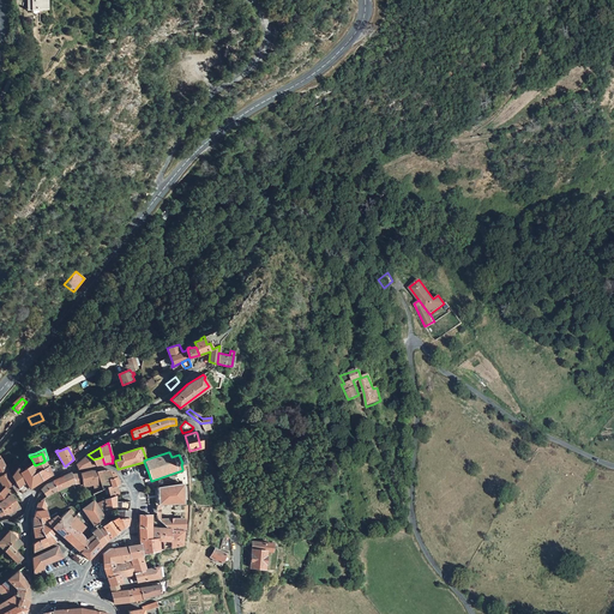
[(88,455),(77,464),(78,469),(96,467),(94,459),(88,455)]
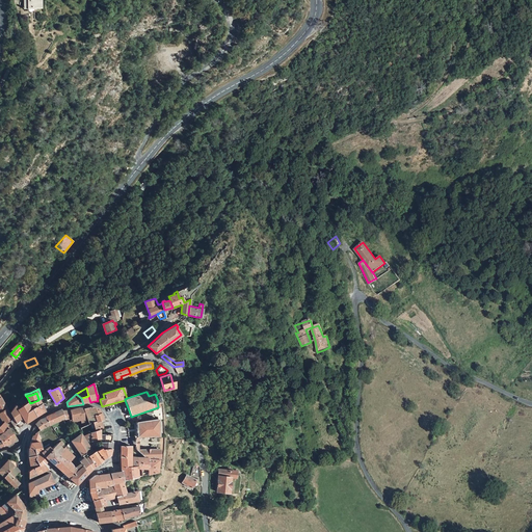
[(4,423),(9,421),(12,419),(7,409),(8,408),(4,402),(2,399),(2,397),(0,398),(0,417),(3,423),(4,423)]
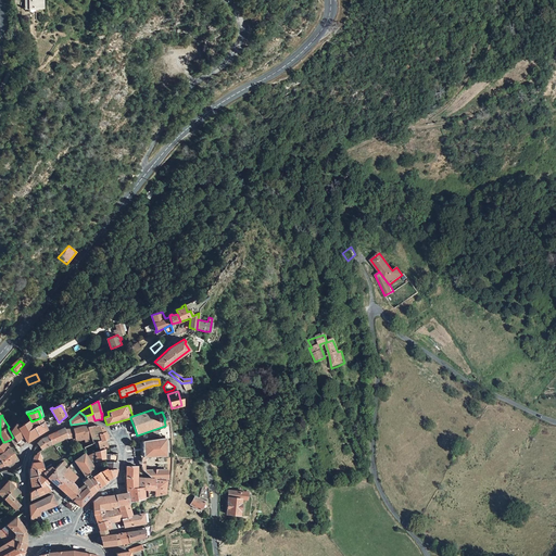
[(45,425),(40,418),(32,421),(34,427),(38,434),(47,430),(46,427),(45,425)]
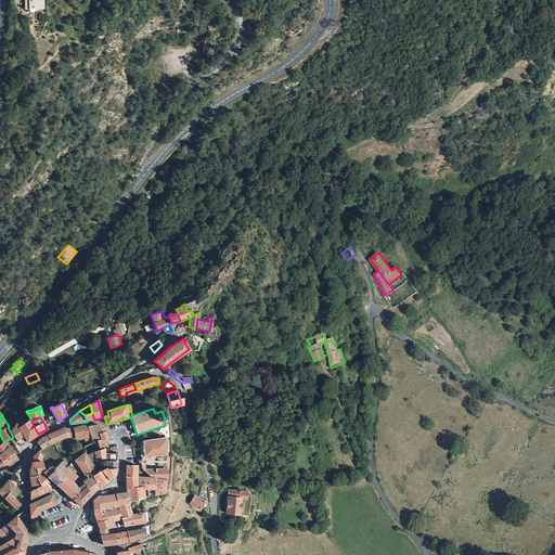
[(38,434),(34,426),(29,420),(20,426),(18,427),(24,438),(27,442),(38,434)]
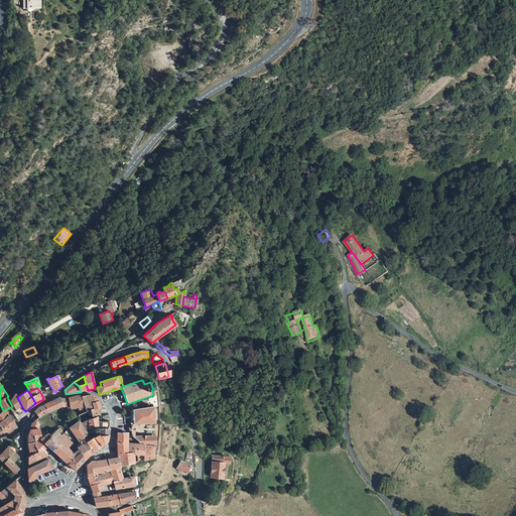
[(15,410),(16,410),(22,407),(17,397),(18,396),(15,393),(10,400),(13,406),(13,407),(15,410)]
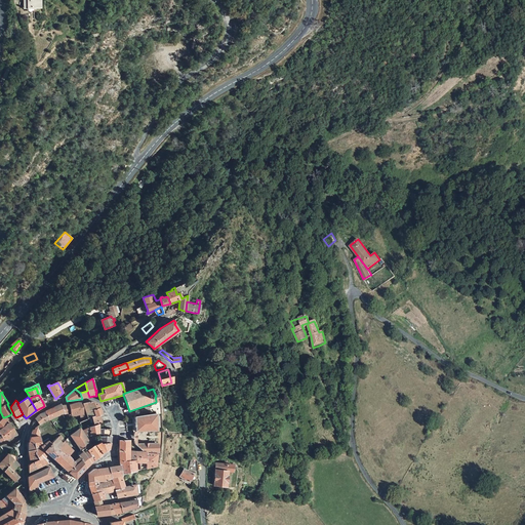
[(87,403),(86,403),(88,411),(92,410),(98,408),(95,404),(93,402),(90,401),(87,402),(87,403)]
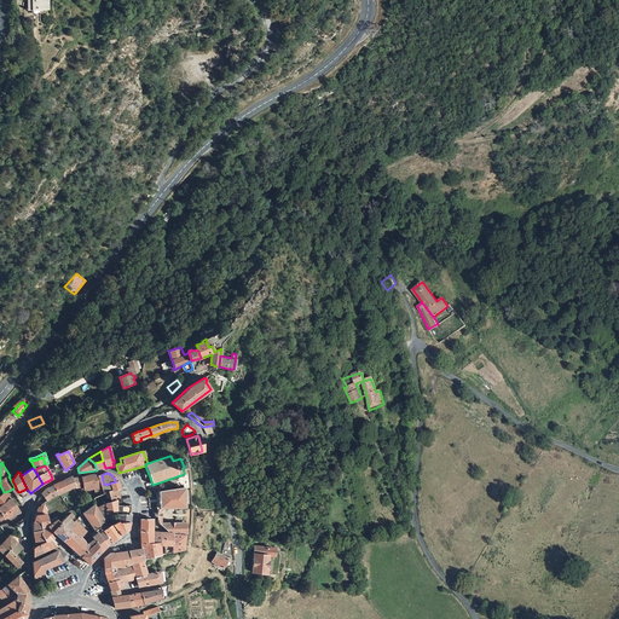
[(82,487),(84,491),(92,489),(94,497),(103,493),(97,476),(90,475),(80,478),(82,487)]
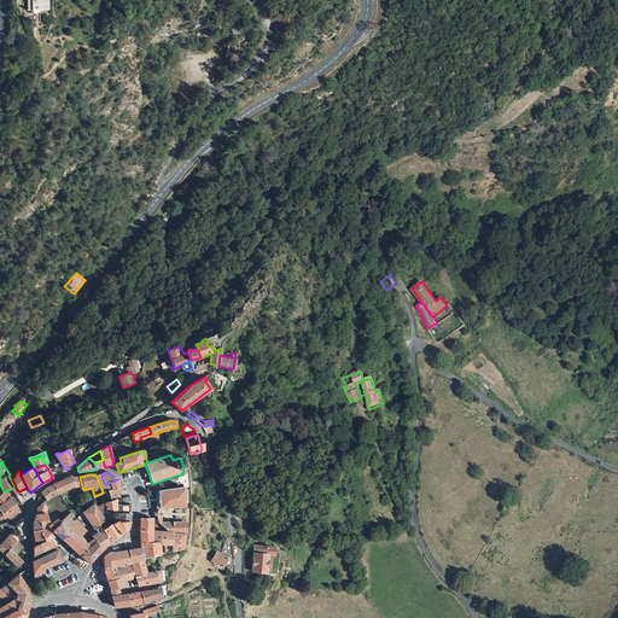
[(97,476),(103,493),(94,496),(92,497),(93,502),(97,507),(110,502),(109,497),(108,491),(111,490),(109,483),(104,484),(101,474),(100,474),(97,476)]
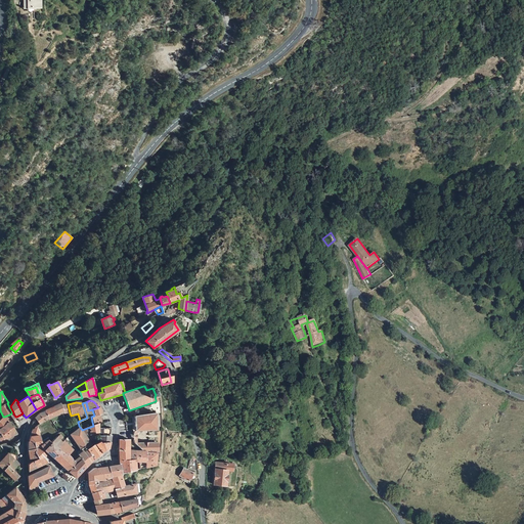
[(44,411),(47,419),(47,420),(49,419),(61,412),(62,413),(70,412),(68,404),(60,405),(59,403),(44,410),(44,411)]
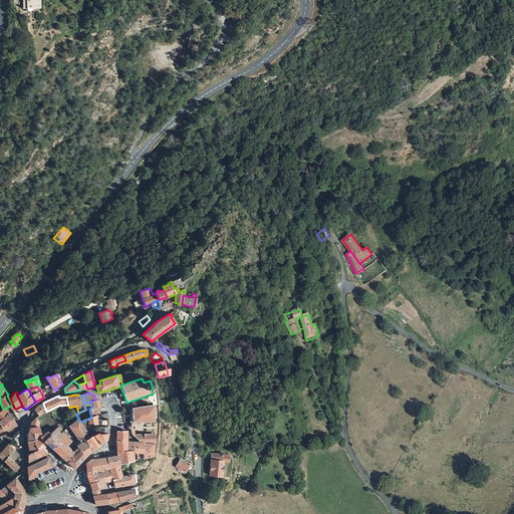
[(33,410),(38,416),(46,411),(43,404),(36,406),(33,410)]
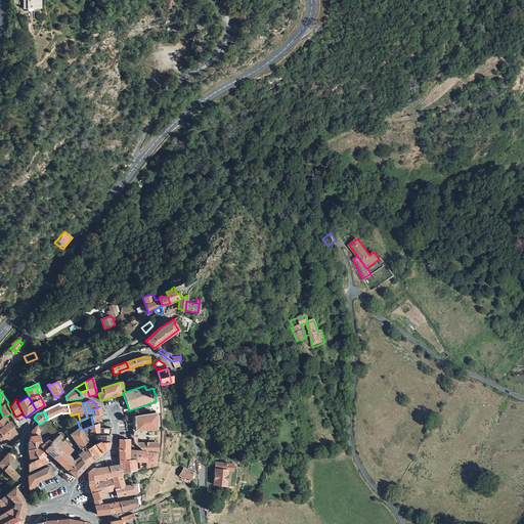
[(156,413),(134,417),(134,423),(133,423),(133,426),(134,426),(134,431),(156,430),(156,413)]
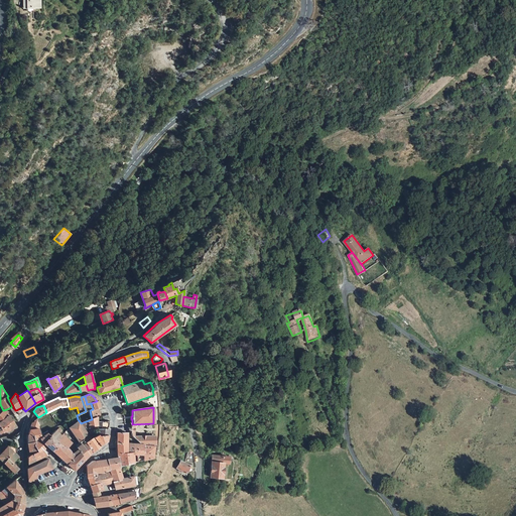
[(4,410),(3,410),(0,413),(0,421),(4,419),(9,415),(4,410)]
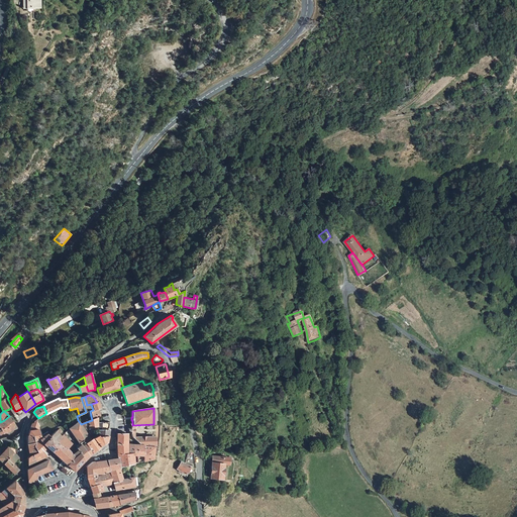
[(12,420),(9,416),(4,420),(7,425),(6,426),(10,432),(17,429),(17,428),(12,420)]
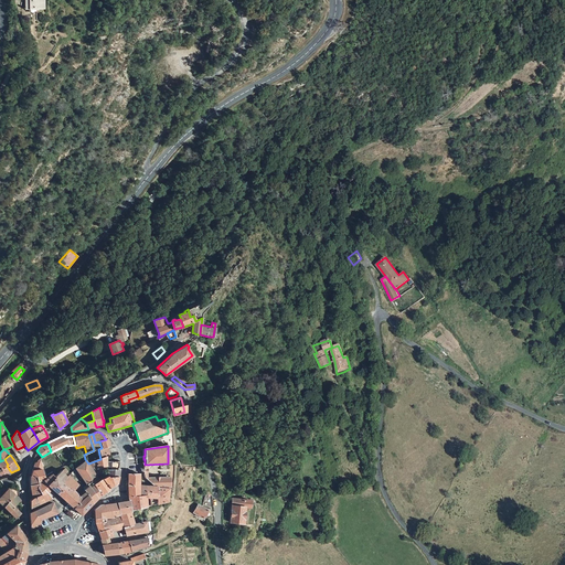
[(104,458),(100,459),(88,464),(93,470),(99,468),(103,468),(104,467),(104,458)]
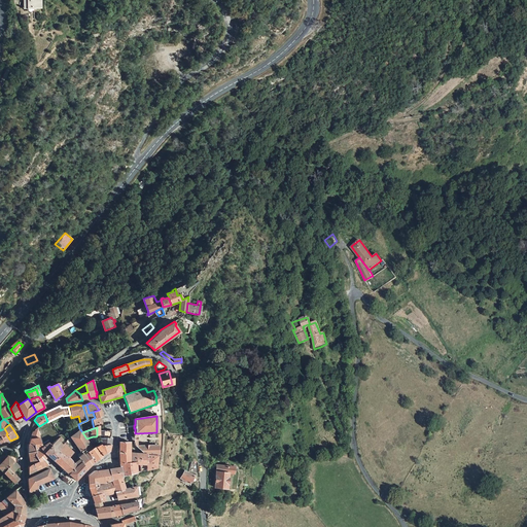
[(4,428),(0,430),(0,436),(0,437),(0,436),(0,443),(1,443),(8,442),(10,441),(6,434),(7,433),(4,428)]
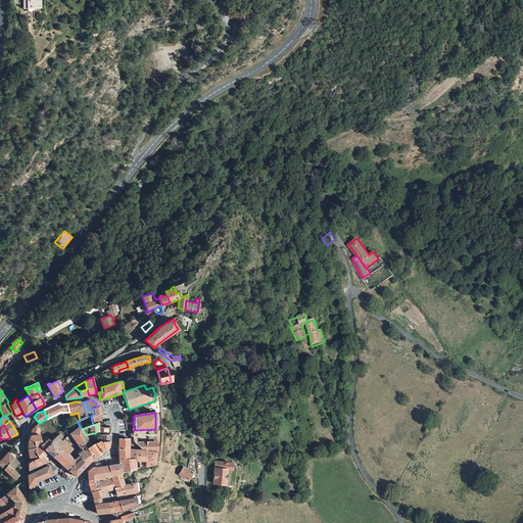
[(34,426),(31,428),(28,440),(32,441),(35,450),(33,450),(37,459),(29,462),(26,464),(27,470),(41,464),(39,460),(45,453),(51,457),(57,449),(54,446),(58,443),(60,441),(58,439),(61,436),(58,433),(56,435),(49,441),(47,439),(41,443),(38,434),(35,435),(34,426)]
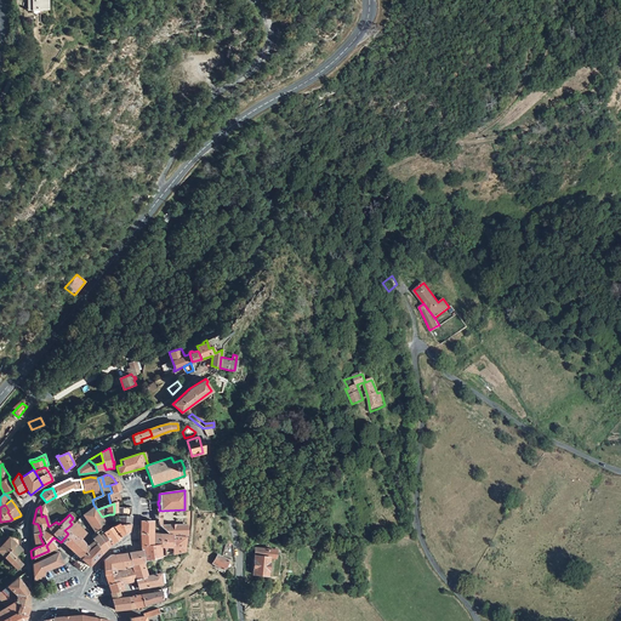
[(100,518),(92,506),(81,514),(89,525),(100,518)]
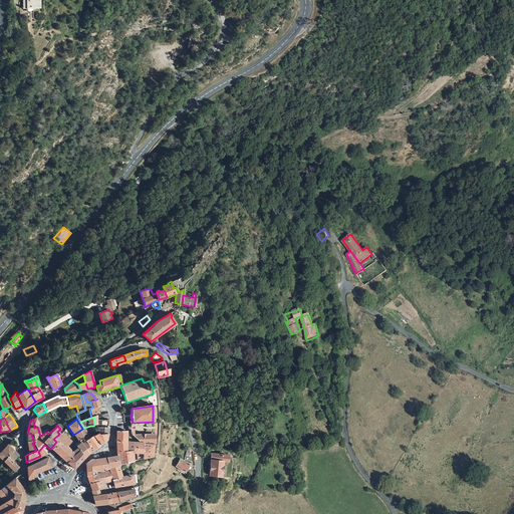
[(96,421),(95,425),(95,433),(95,434),(105,434),(107,420),(96,421)]
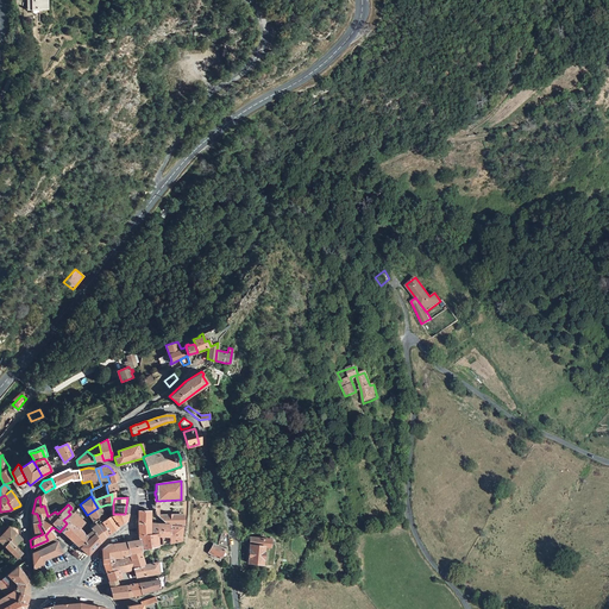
[(105,519),(98,508),(87,515),(92,521),(93,522),(96,520),(99,522),(105,519)]
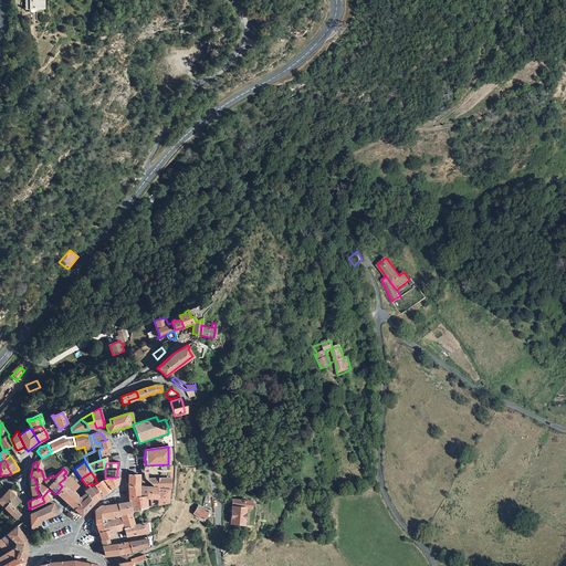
[(125,486),(136,486),(136,475),(125,474),(125,486)]
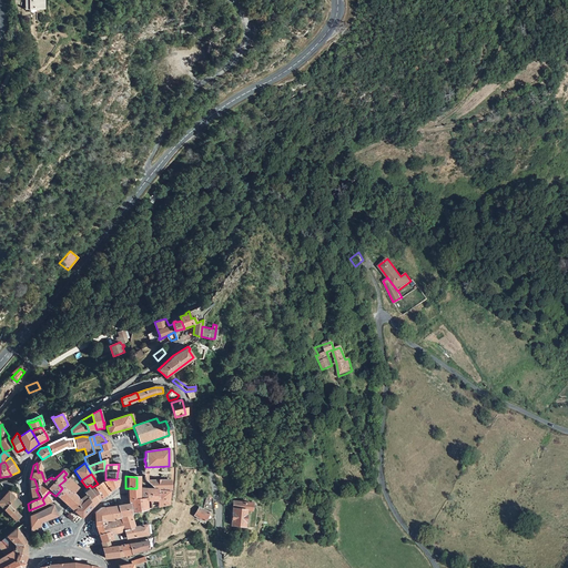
[(75,485),(69,479),(67,477),(66,479),(63,482),(74,492),(77,487),(75,485)]
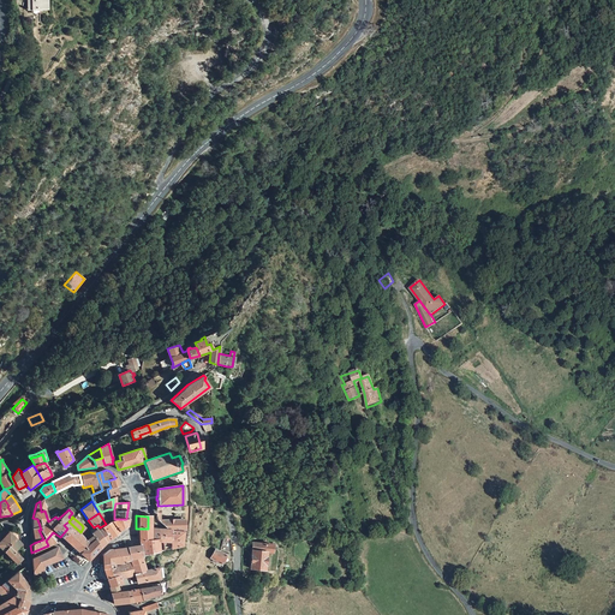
[(109,521),(117,532),(118,531),(125,526),(126,519),(114,519),(114,518),(111,520),(109,521)]
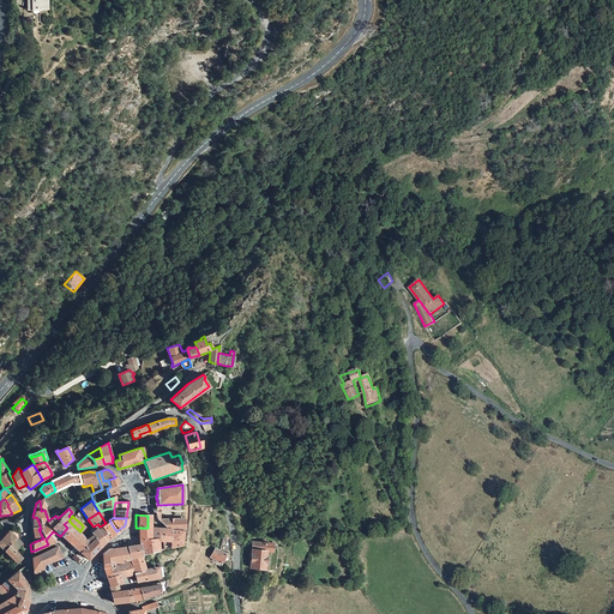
[(184,530),(185,530),(184,519),(158,521),(167,529),(184,530)]
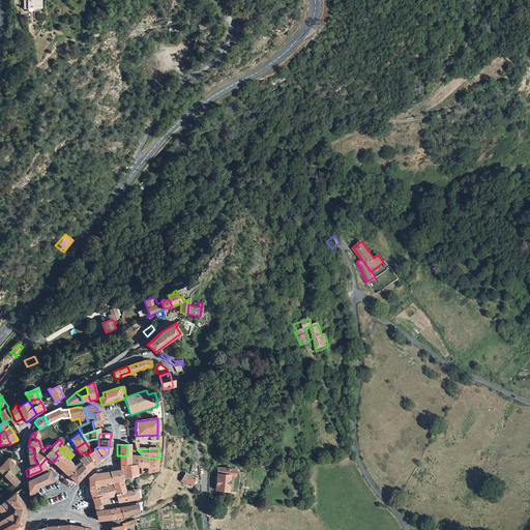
[(61,472),(69,464),(70,463),(67,461),(69,459),(59,449),(55,452),(58,455),(52,463),(61,472)]
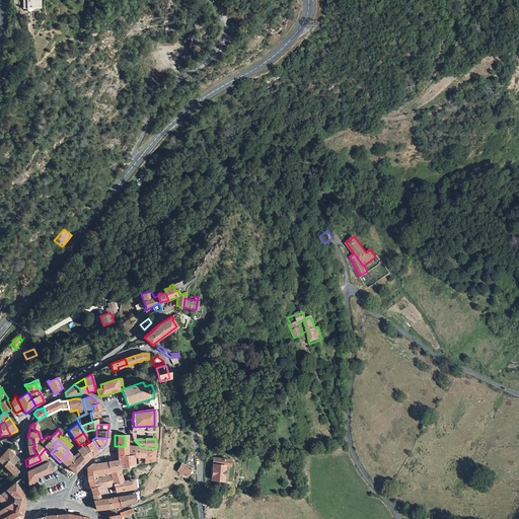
[(98,449),(92,440),(89,442),(84,445),(92,454),(98,449)]
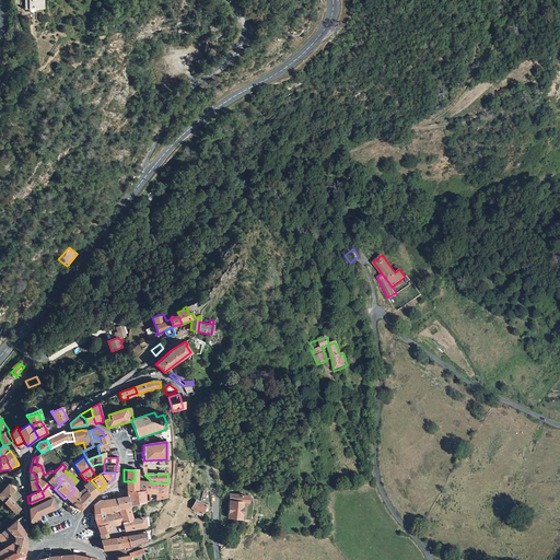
[(100,490),(91,480),(89,478),(85,480),(84,479),(81,482),(81,483),(81,485),(82,487),(83,488),(90,499),(93,496),(96,492),(100,490)]
